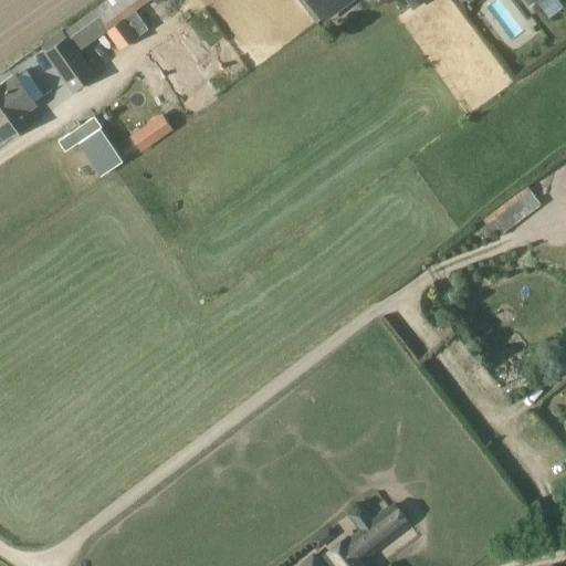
[(95,10),(108,29),(134,10),(126,0),(105,0),(94,8),(95,10)]
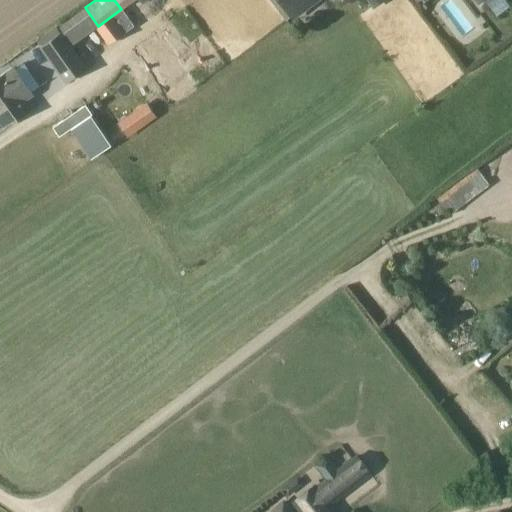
[(269,0),(285,21),(312,0),(269,0)]
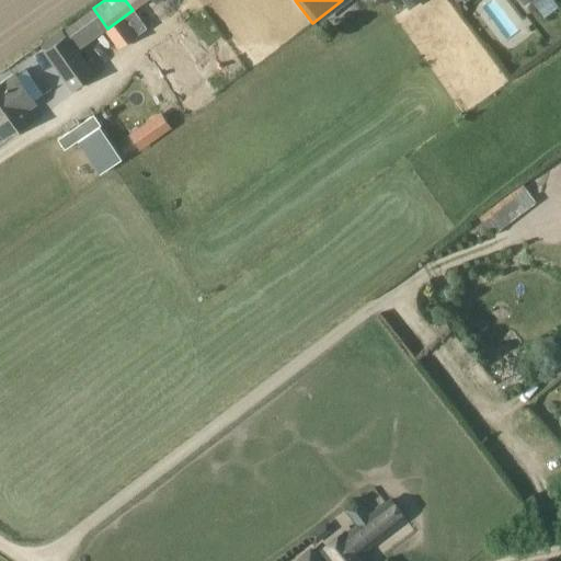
[(107,29),(104,31),(117,49),(146,29),(133,10),(107,29)]
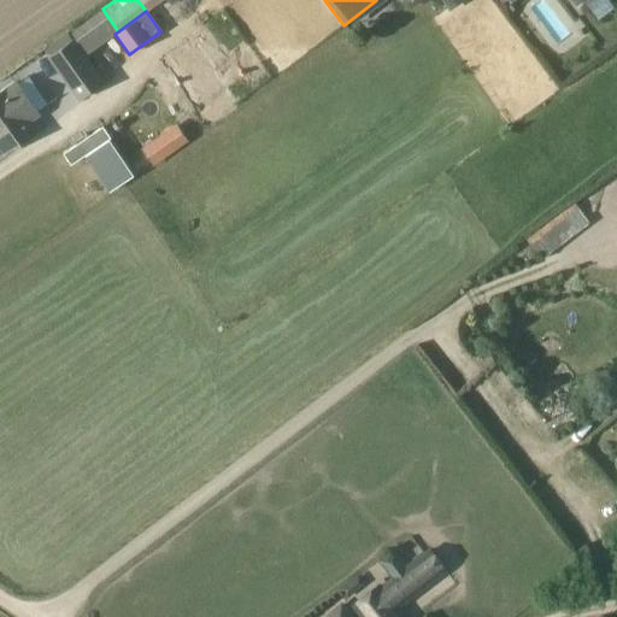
[(50,57),(71,41),(66,33),(43,48),(50,57)]
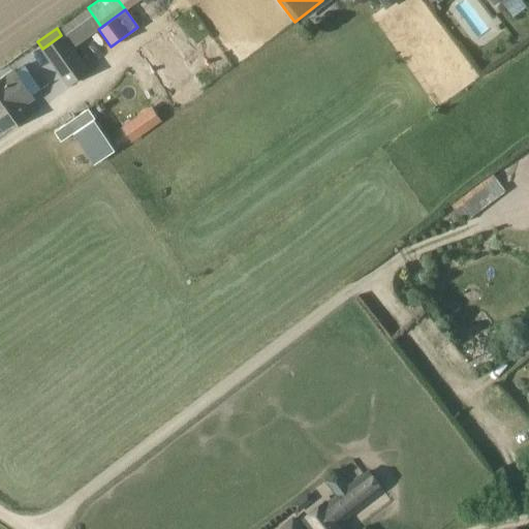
[(63,33),(42,49),(40,50),(67,87),(90,70),(63,33)]
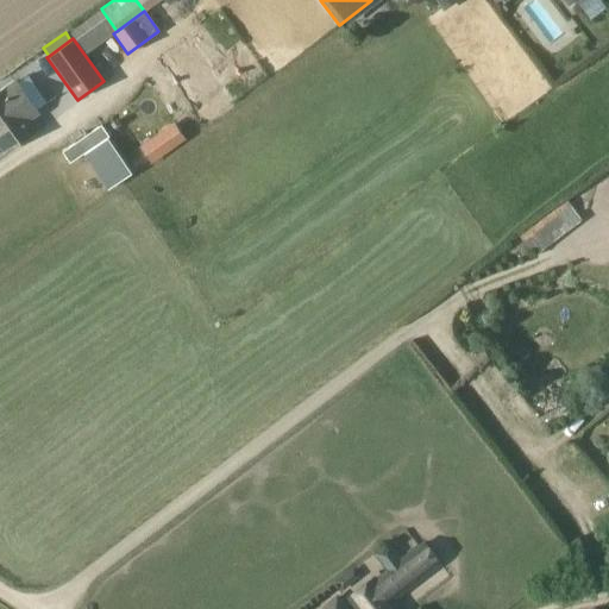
[(193,41),(161,61),(177,89),(180,88),(202,124),(230,107),(207,70),(209,69),(193,41)]
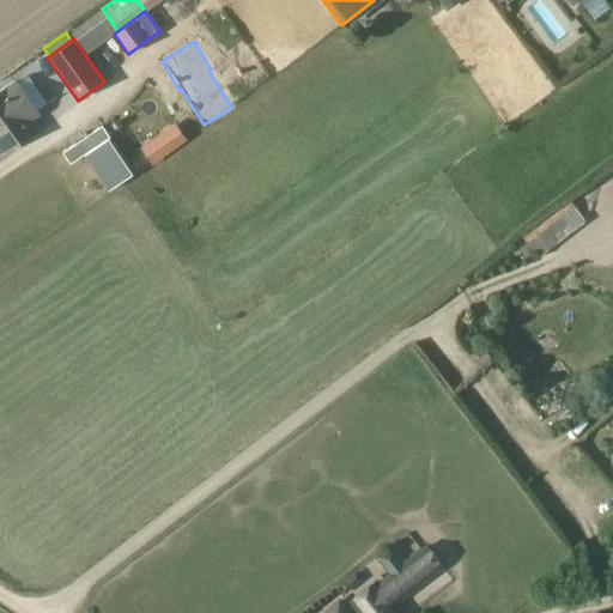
[(0,146),(4,152),(35,131),(29,121),(38,114),(18,84),(17,83),(6,90),(0,92),(0,146)]
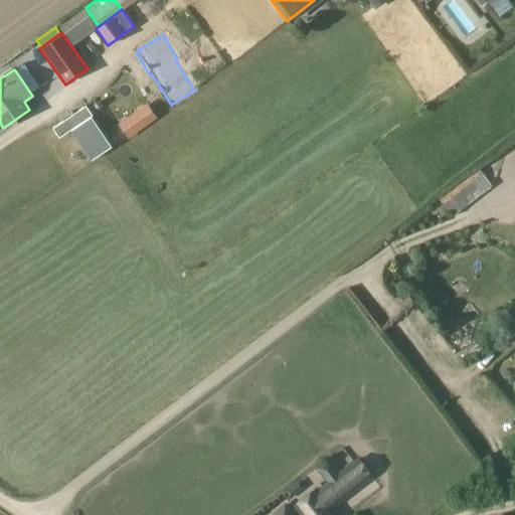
[(147,104),(118,125),(128,138),(156,118),(147,104)]
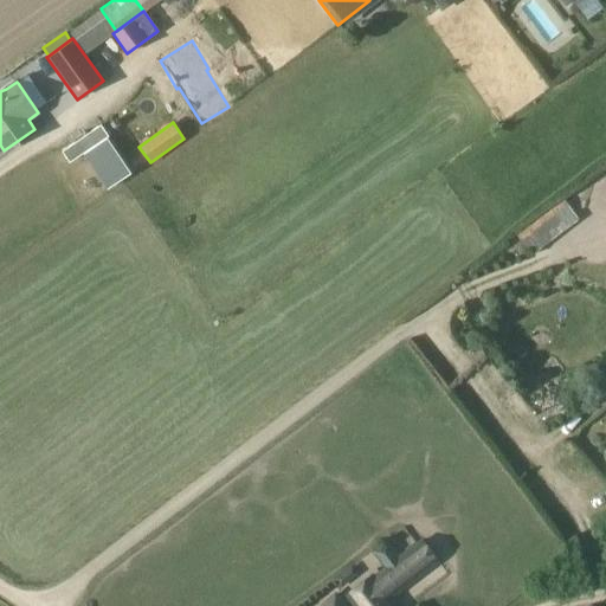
[(77,141),(62,150),(70,161),(84,153),(107,137),(100,126),(77,141)]
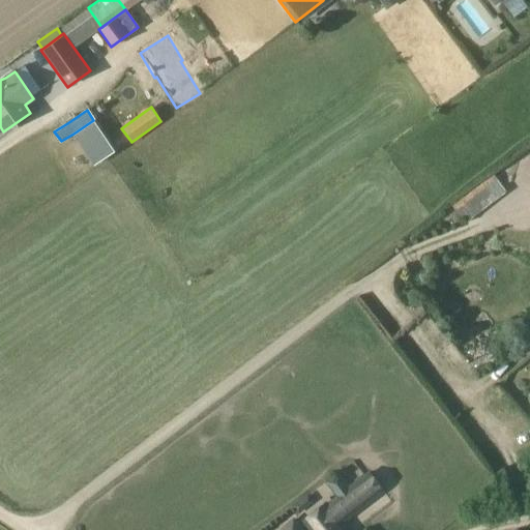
[(114,151),(93,120),(74,134),(94,165),(114,151)]
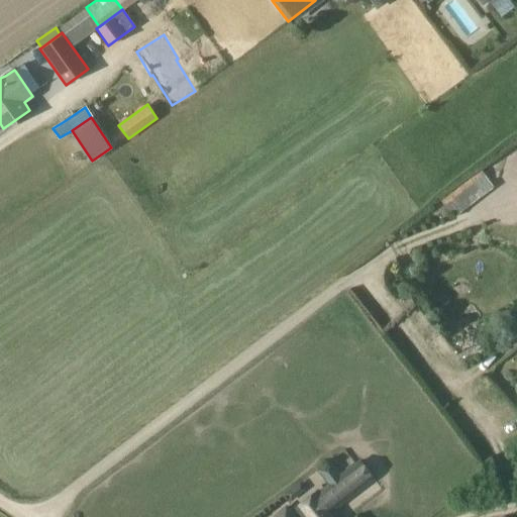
[(462,182),(440,199),(453,218),(477,201),(462,182)]
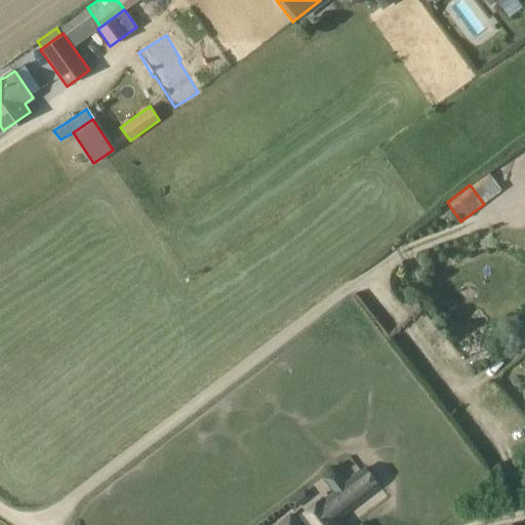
[(323,496),(298,516),(305,524),(344,524),(339,518),(378,488),(363,468),(346,482),(344,480),(336,470),(323,480),(331,490),(332,492),(324,498),(323,496)]
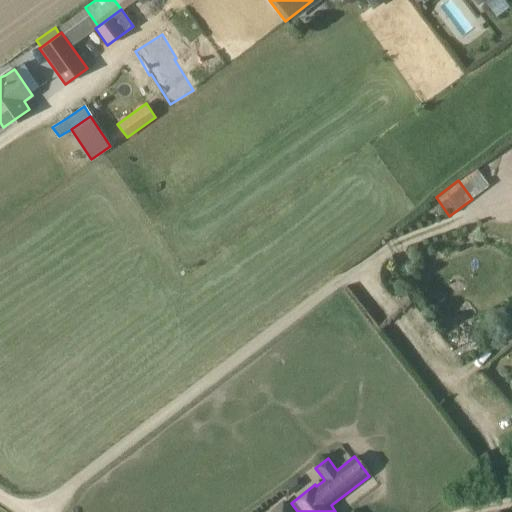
[(282,490),(288,498),(304,485),(297,477),(282,490)]
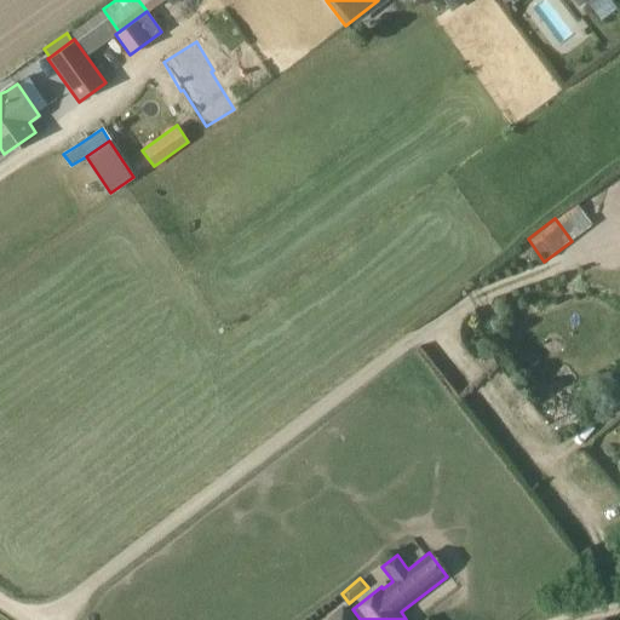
[(352,619),(343,608),(327,619),(352,619)]
